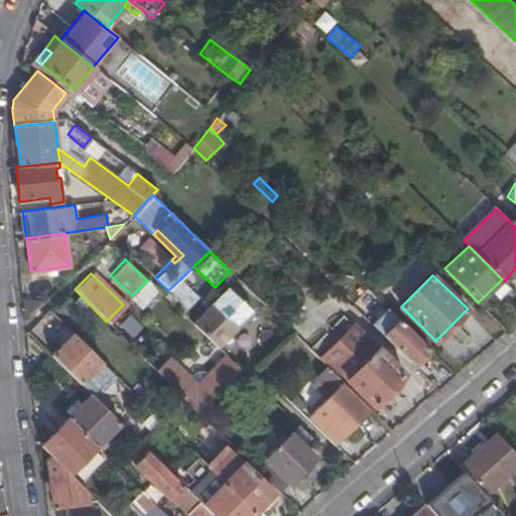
[(198,296),(180,279),(168,290),(163,295),(181,312),(198,296)]
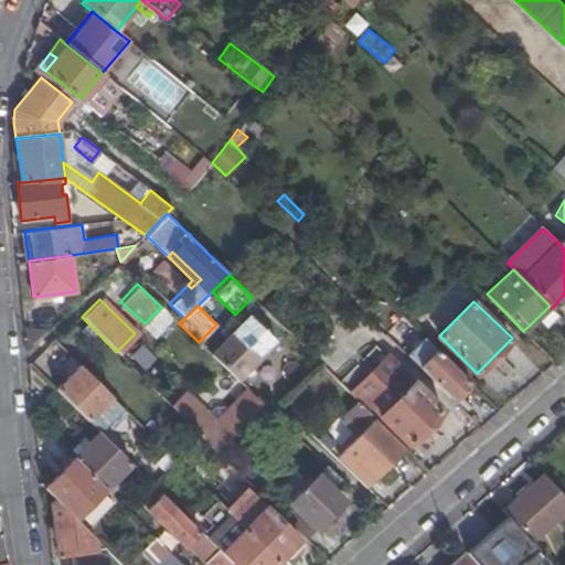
[(211,353),(237,379),(275,341),(249,316),(211,353)]
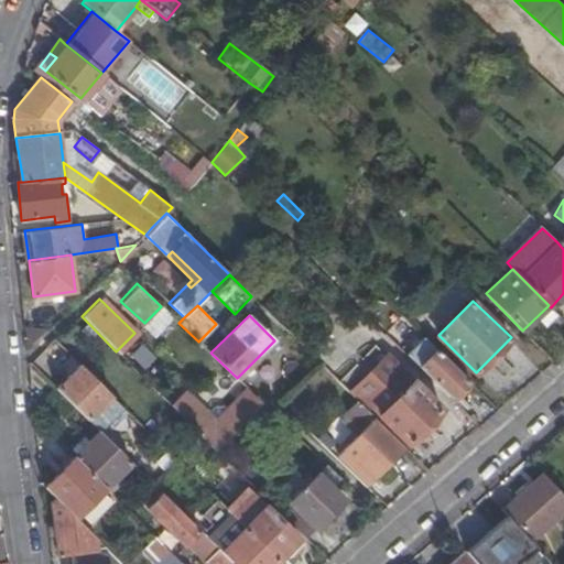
[(25,326),(26,339),(34,342),(49,328),(25,326)]
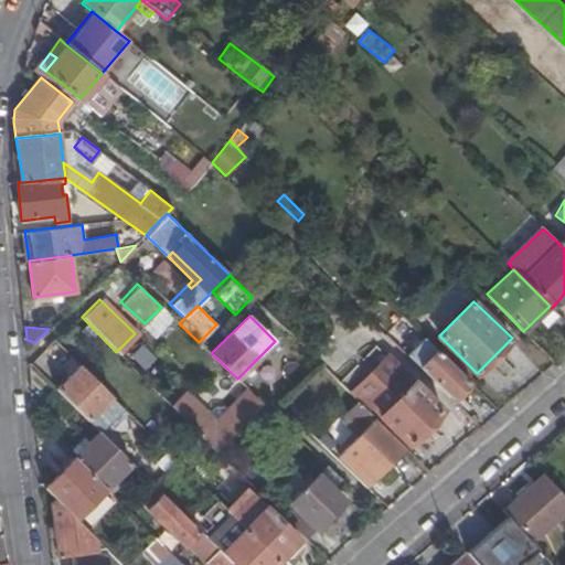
[(407,354),(452,398),(470,382),(425,337),(407,354)]
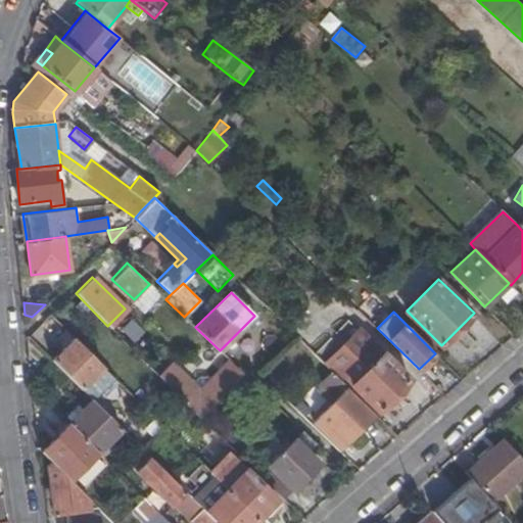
[(119,328),(131,344),(144,334),(131,318),(119,328)]
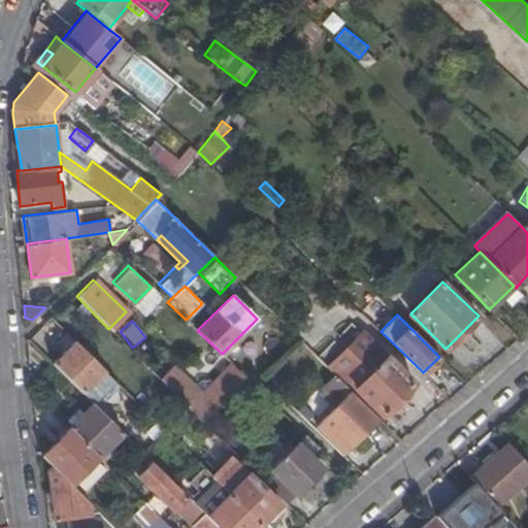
[(414,382),(354,323),(322,355),(382,414),(414,382)]
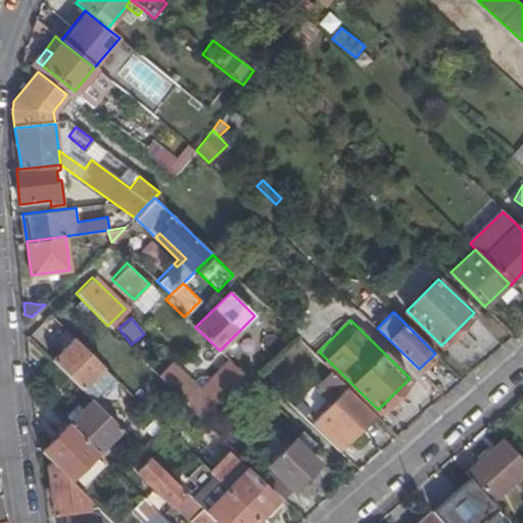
[(74,337),(51,359),(68,377),(85,392),(91,398),(92,399),(114,377),(74,337)]
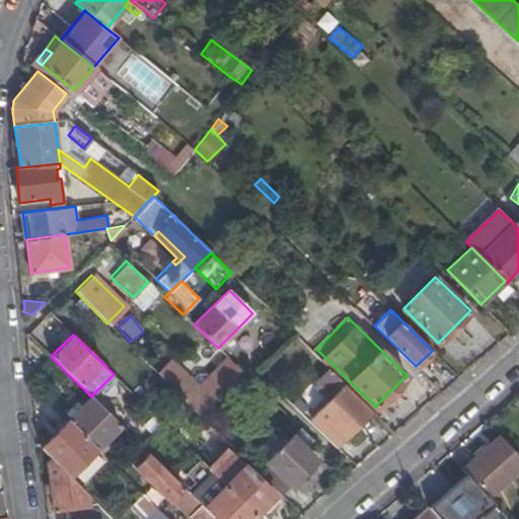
[(172,360),(159,374),(200,414),(230,383),(241,371),(228,358),(201,387),(172,360)]
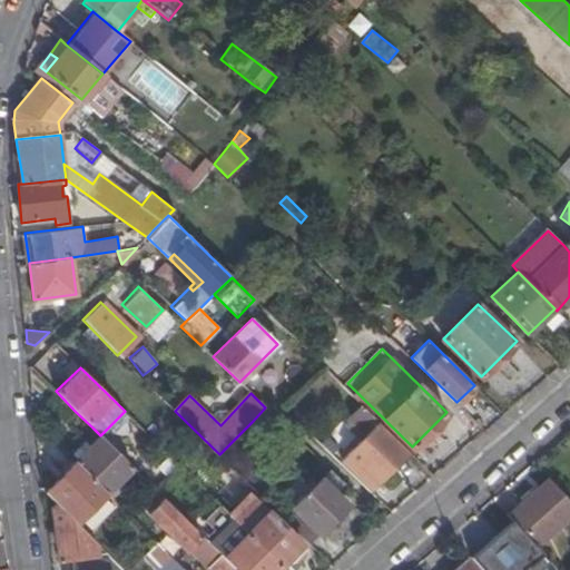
[(374,416),(362,404),(354,411),(366,423),(374,416)]
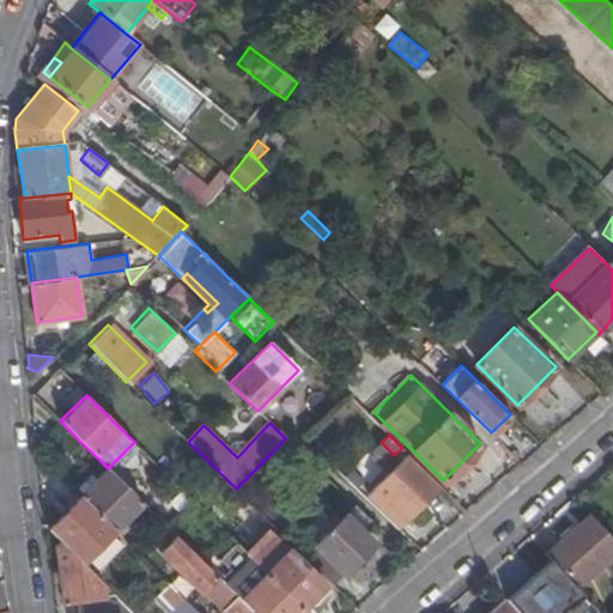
[(295,447),(285,438),(272,453),(281,461),(295,447)]
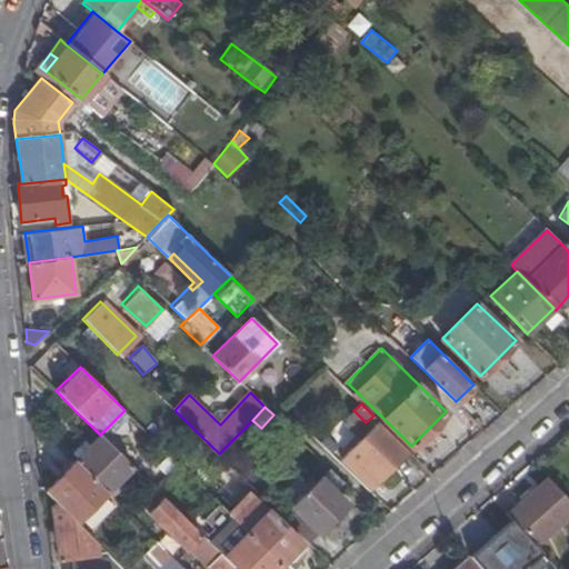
[(366,422),(353,410),(347,418),(361,432),(376,418),(373,416),(366,422)]
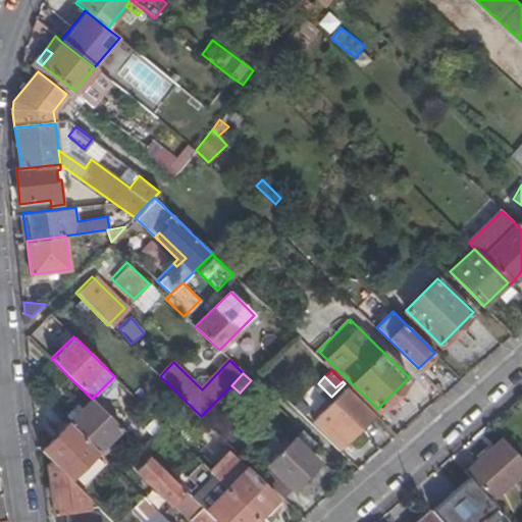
[(345,442),(374,412),(347,385),(312,420),(330,437),(335,433),(345,442)]
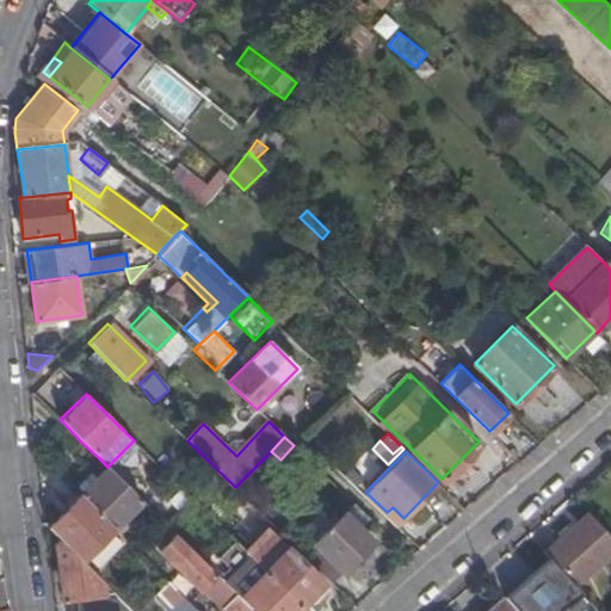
[(99,458),(73,485),(80,493),(106,466),(99,458)]
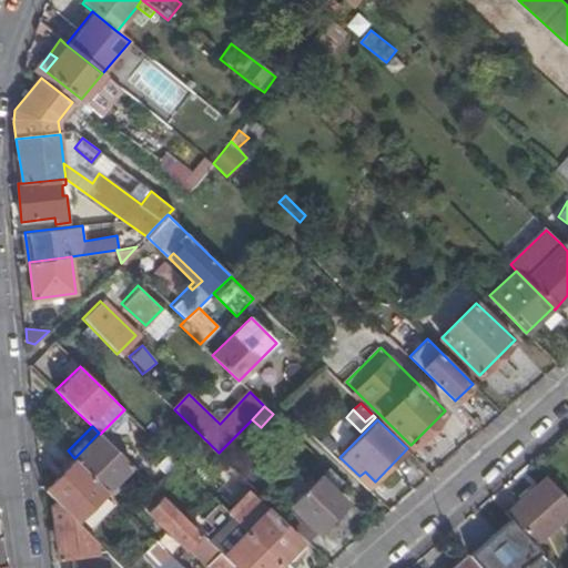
[(99,433),(74,458),(107,489),(131,465),(100,434),(99,433)]
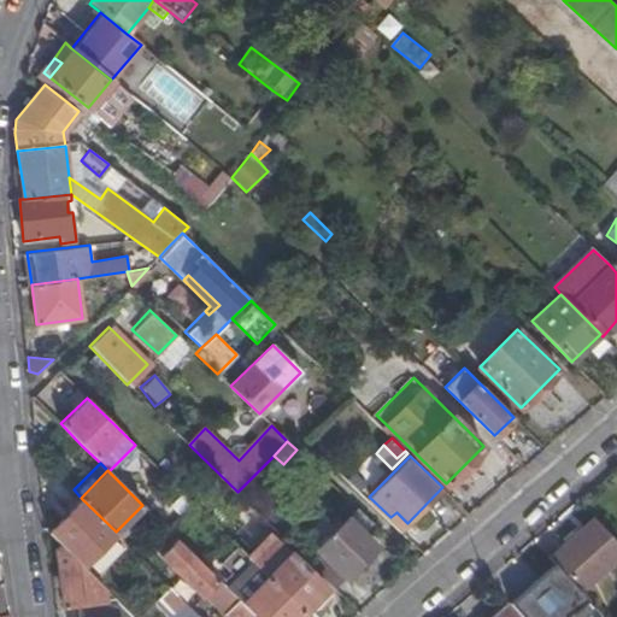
[(81,498),(50,530),(60,542),(83,565),(110,538),(113,541),(119,536),(116,532),(81,498)]
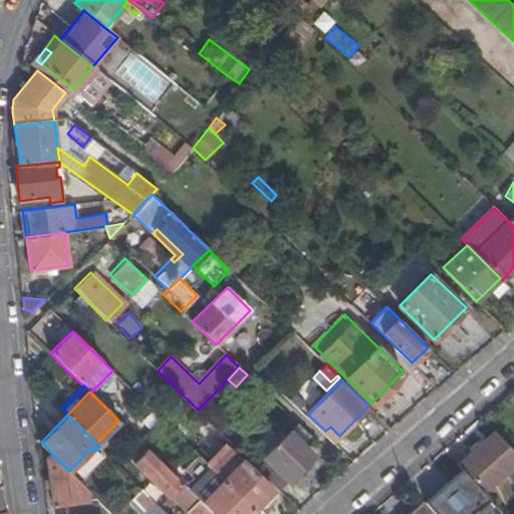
[(301,444),(310,435),(297,423),(265,456),(289,480),(313,455),(301,444)]
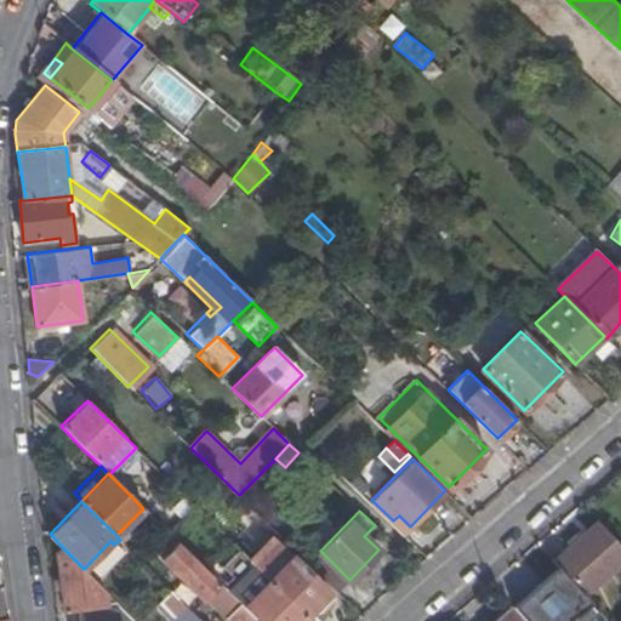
[(404,531),(410,527),(399,516),(393,520),(404,531)]
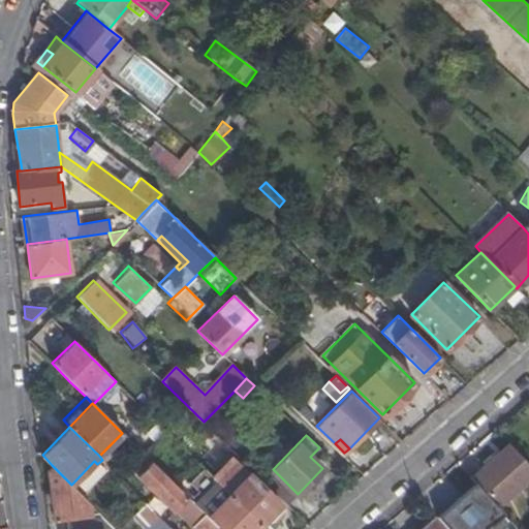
[(497,506),(528,478),(528,466),(508,444),(501,452),(498,447),(486,459),(488,463),(470,477),(475,483),(497,506)]
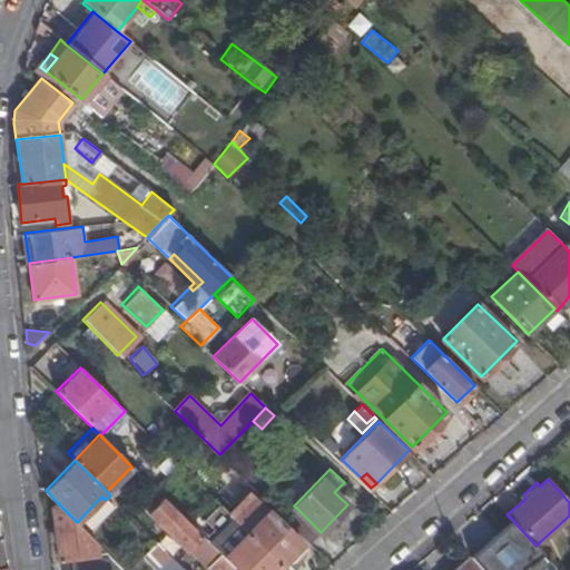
[(284,553),(287,557),(292,561),(306,547),(251,491),(228,513),(229,514),(277,560),(284,553)]
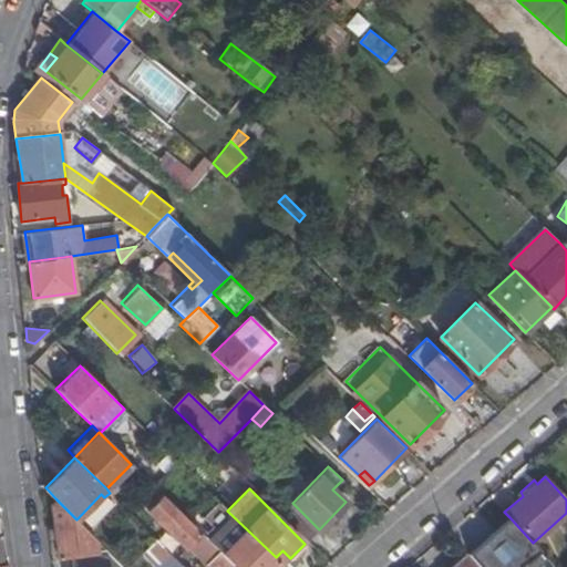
[(162,494),(156,490),(151,496),(155,501),(162,494)]
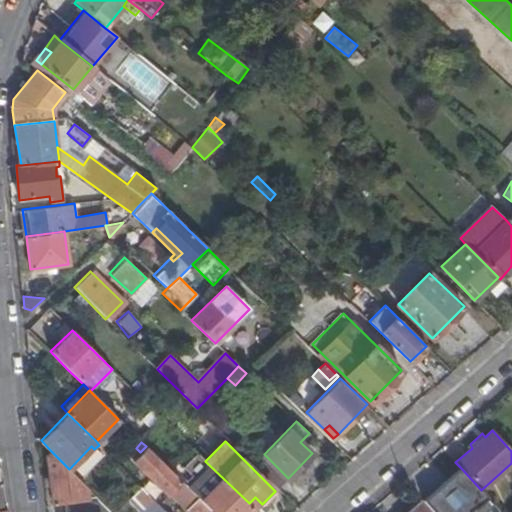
[(167,494),(169,492),(180,480),(146,446),(140,452),(132,460),(167,494)]
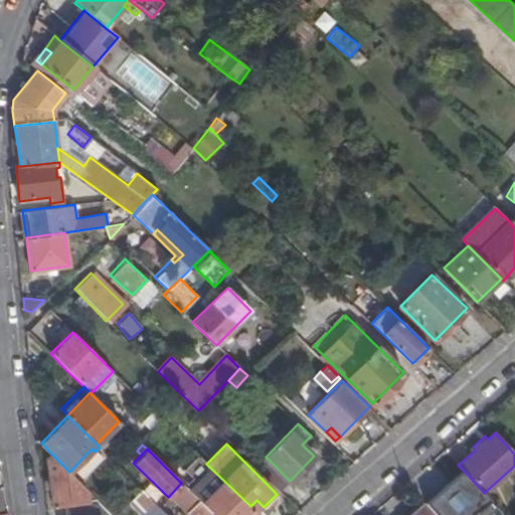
[(69,472),(50,453),(46,457),(52,505),(65,503),(66,514),(112,514),(97,499),(88,500),(87,490),(69,472)]
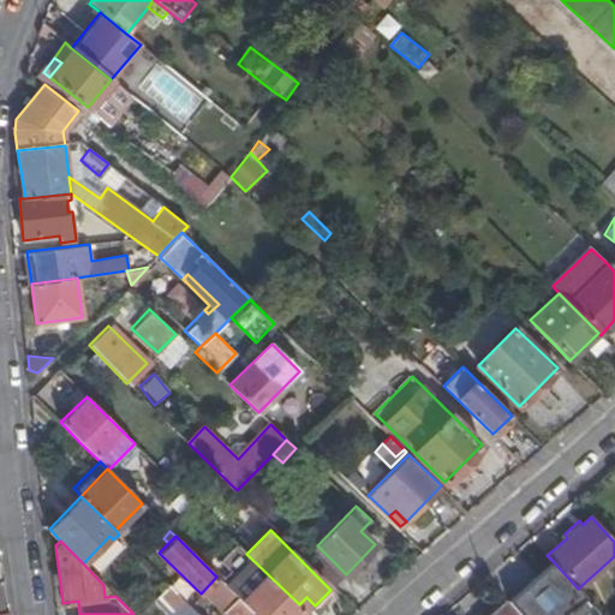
[(221,581),(255,614),(296,614),(303,609),(299,604),(248,555),(221,581)]
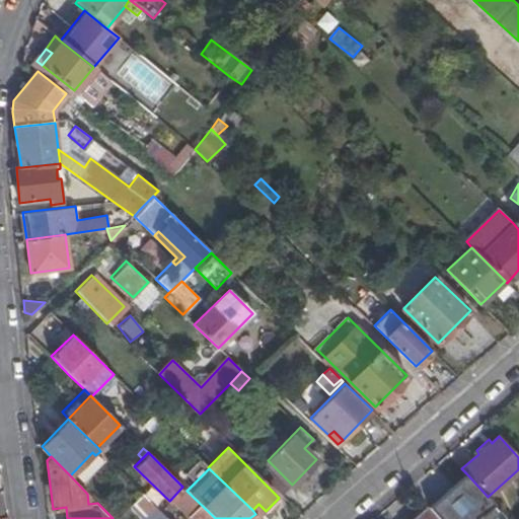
[(488,497),(466,473),(428,507),(439,518),(476,518),(495,505),(488,497)]
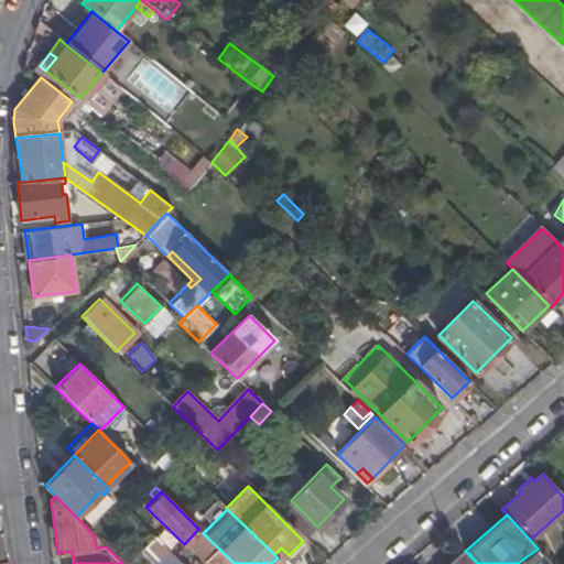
[(234,563),(203,533),(198,529),(186,542),(208,563),(234,563)]
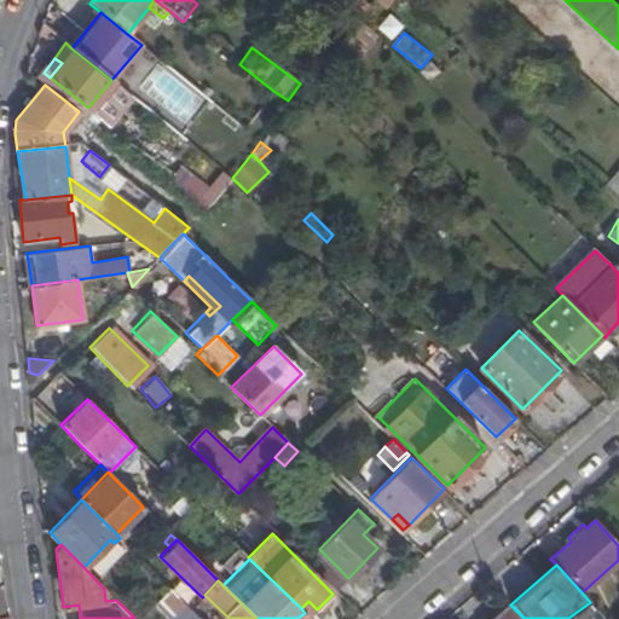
[(179,596),(169,588),(157,600),(167,608),(179,596)]
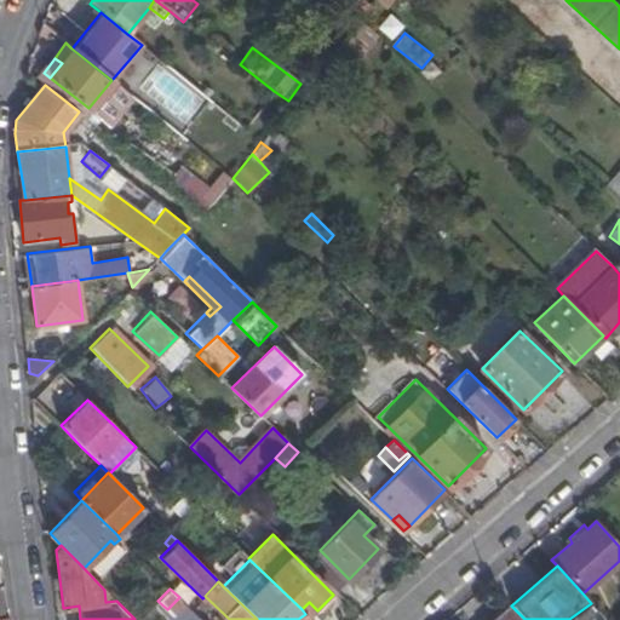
[(199,619),(201,619),(179,597),(167,609),(158,601),(138,619),(165,619),(171,615),(172,616),(171,618),(172,619),(199,619)]
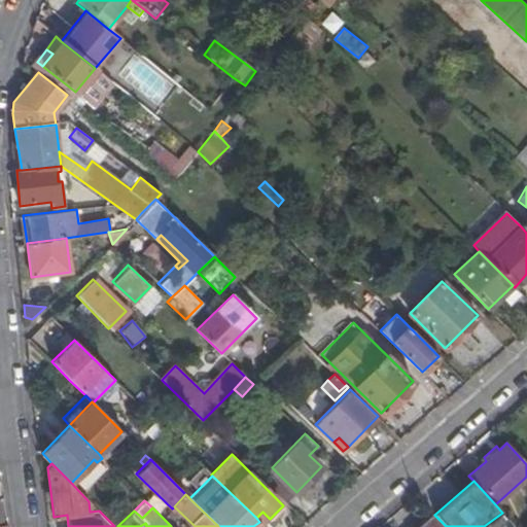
[(256,518),(259,522),(266,515),(262,512),(256,518)]
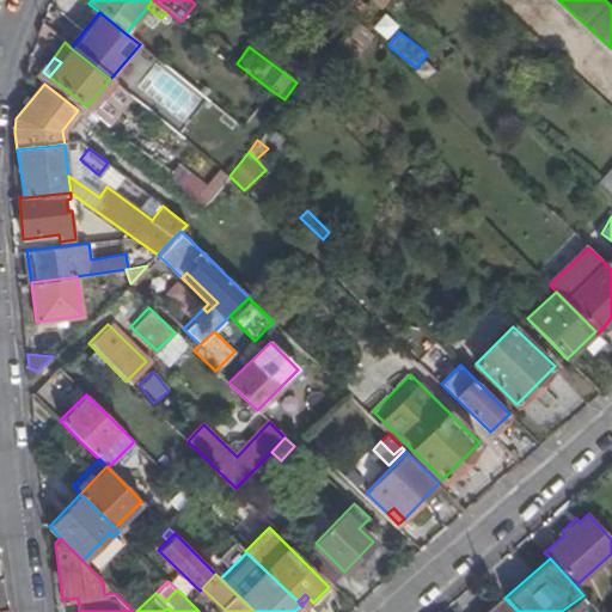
[(514,611),(502,598),(485,611),(514,611)]
